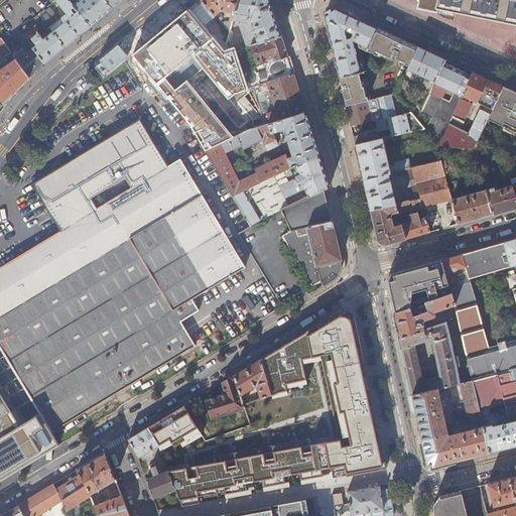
[(53,32),(66,47),(78,37),(90,27),(69,0),(57,0),(56,1),(67,14),(61,19),(65,23),(53,32)]
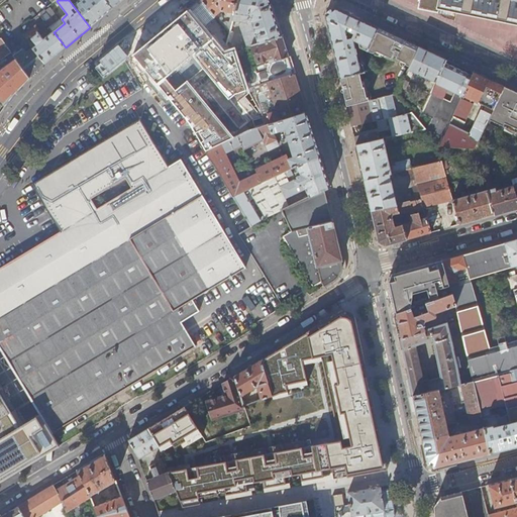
[(107,13),(112,9),(105,0),(69,0),(90,27),(102,17),(107,13)]
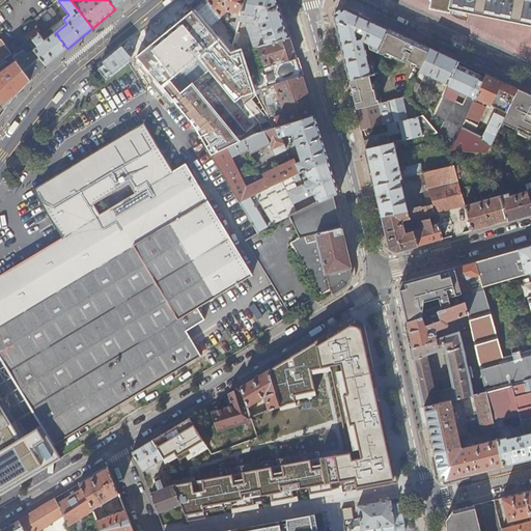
[(127,0),(108,0),(115,9),(127,0)]
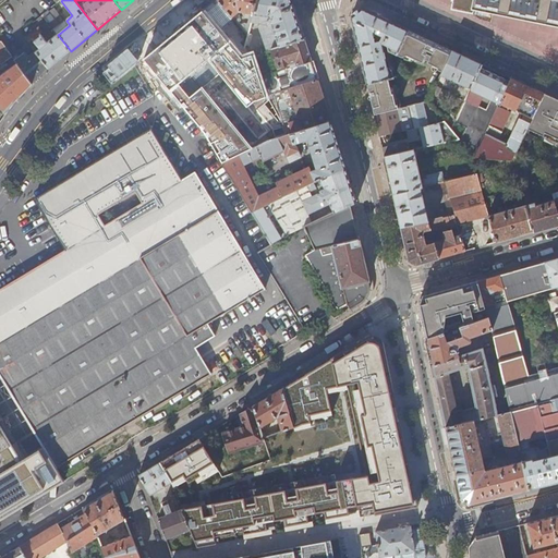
[(233,19),(218,0),(216,0),(210,5),(203,12),(218,31),(233,19)]
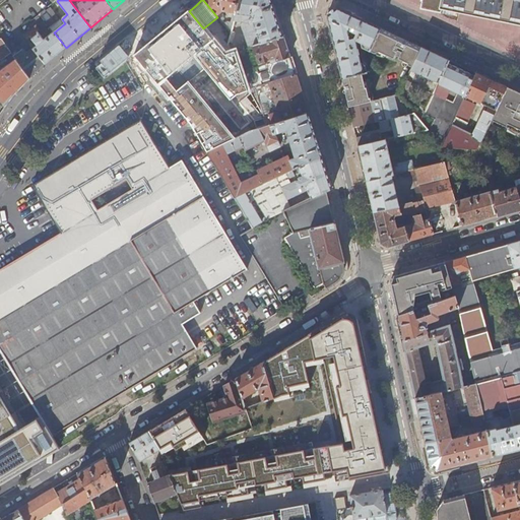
[(203,0),(217,17),(223,12),(234,13),(233,16),(236,17),(237,14),(240,0),(203,0)]
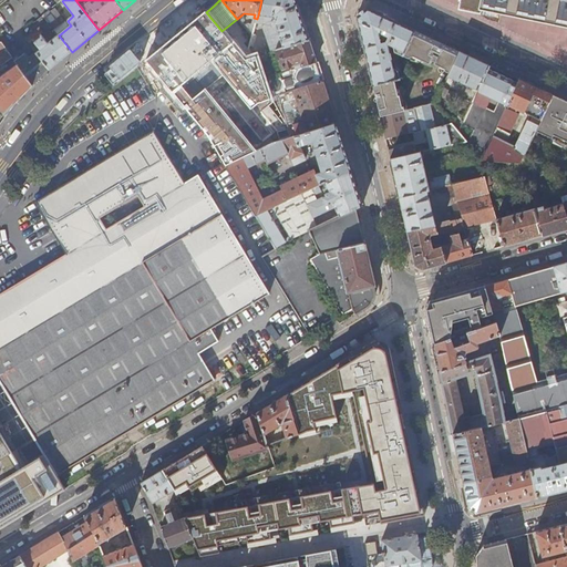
[(296,0),(261,0),(258,16),(275,18),(276,22),(265,24),(263,28),(271,52),(277,51),(309,40),(302,19),(296,0)]
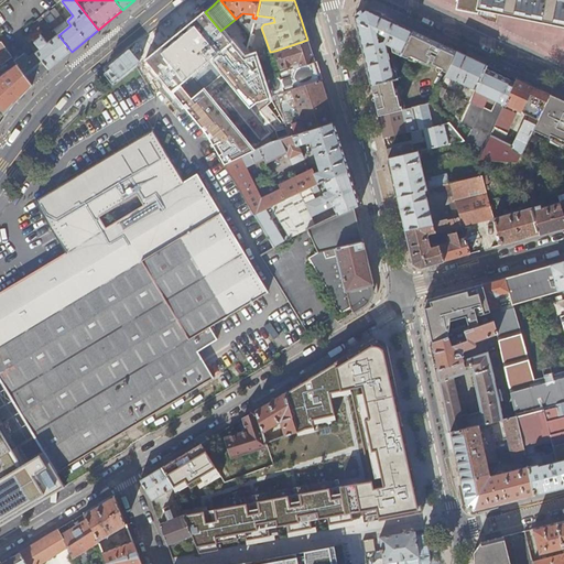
[(563,0),(457,0),(456,9),(480,13),(481,9),(486,9),(486,6),(497,8),(497,12),(501,13),(502,8),(510,10),(509,15),(563,25),(563,0)]
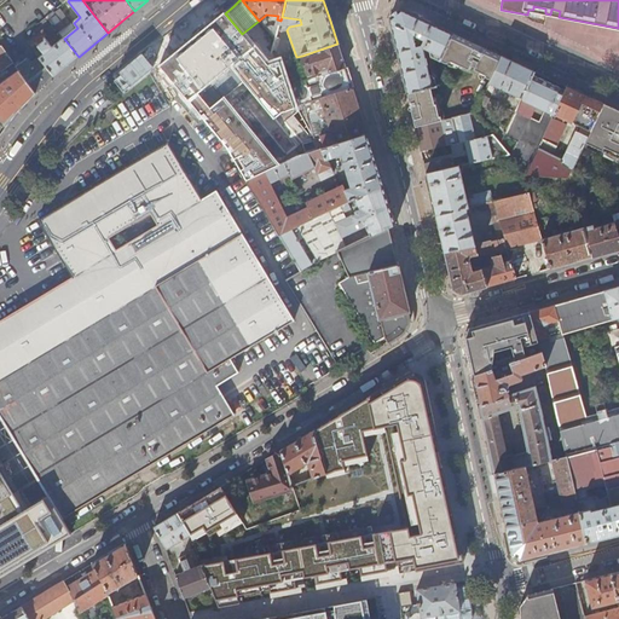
[(61,33),(70,25),(61,11),(50,18),(61,33)]
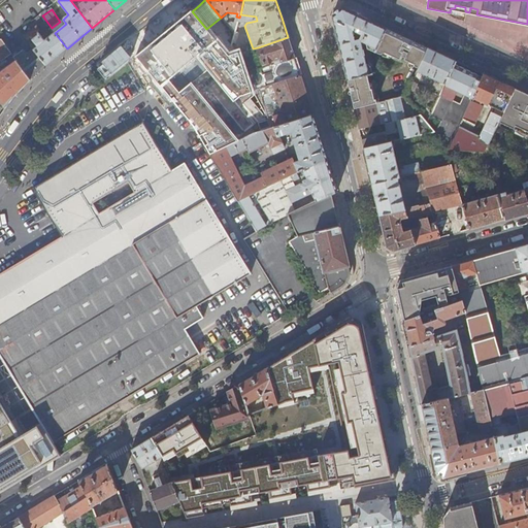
[(375,53),(387,30),(366,20),(342,9),(332,17),(340,53),(348,80),(368,75),(372,74),(371,67),(367,65),(366,65),(361,42),(367,44),(368,50),(375,53)]
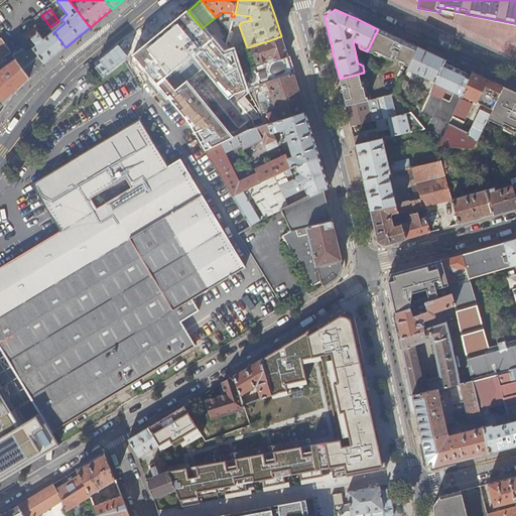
[(202,28),(187,11),(153,38),(133,55),(189,124),(207,152),(249,131),(266,126),(263,117),(254,87),(246,90),(240,73),(235,54),(234,51),(231,52),(224,54),(210,38),(202,28)]
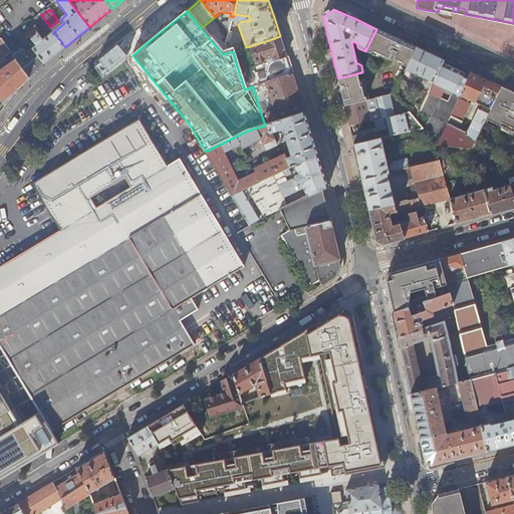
[(249,16),(234,14),(233,17),(232,21),(240,22),(250,20),(249,16)]
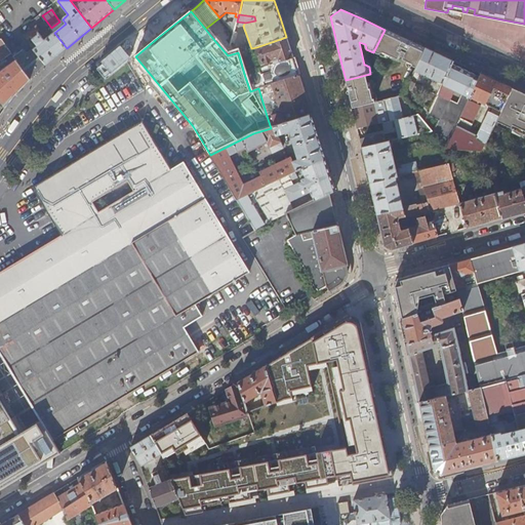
[(106,21),(104,17),(91,28),(94,30),(106,21)]
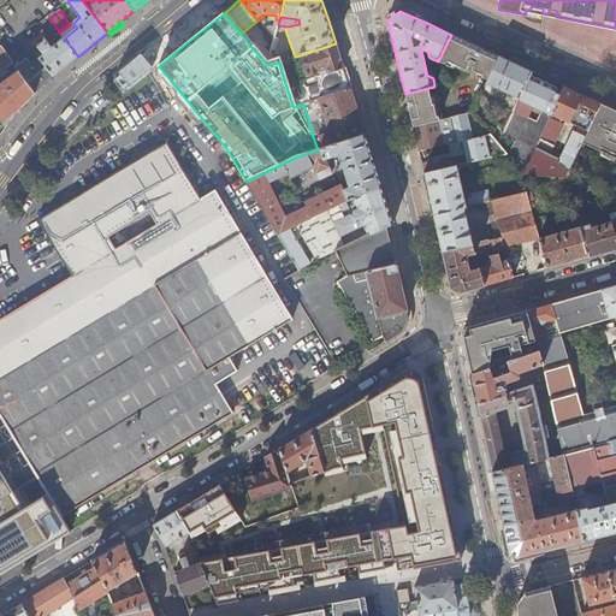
[(59,33),(64,39),(77,28),(73,23),(70,25),(60,33),(59,33)]
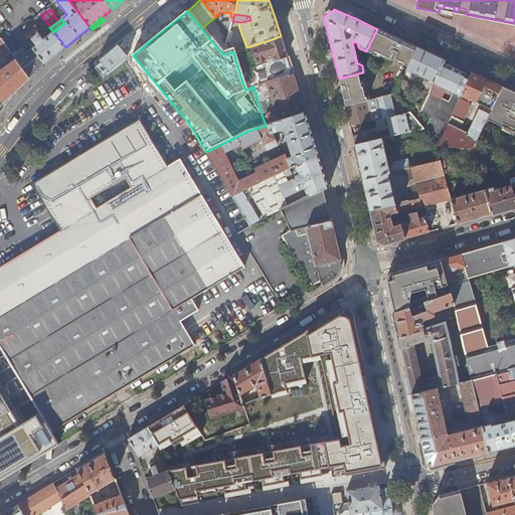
[(230,32),(232,21),(221,24),(229,34),(230,32)]
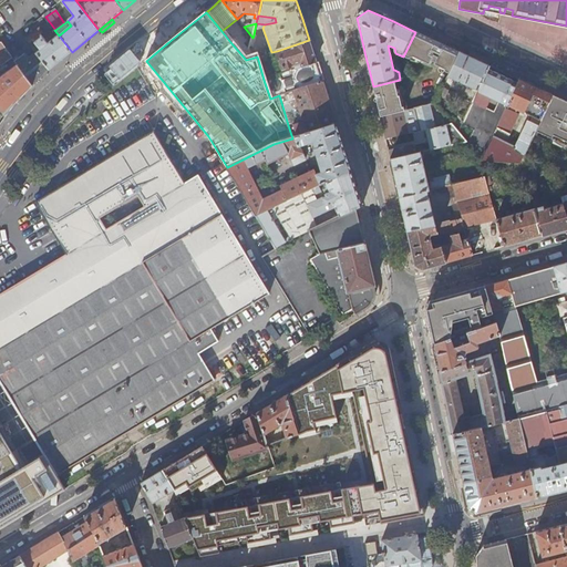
[(40,47),(42,50),(49,44),(43,37),(45,35),(40,29),(27,39),(33,48),(37,45),(39,44),(40,47)]
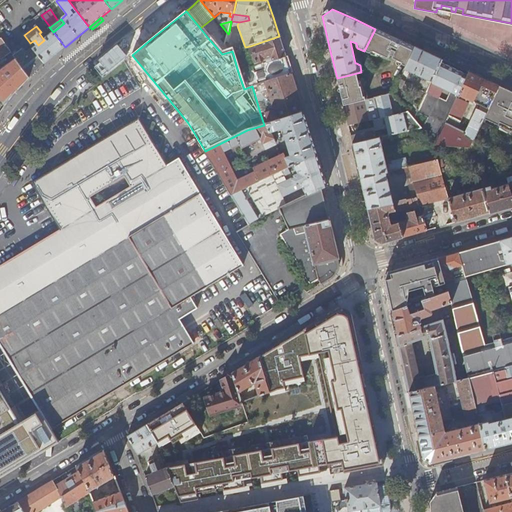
[(396,39),(375,29),(364,51),(377,57),(381,55),(387,58),(389,54),(393,56),(392,58),(402,63),(402,64),(406,66),(415,48),(396,39)]
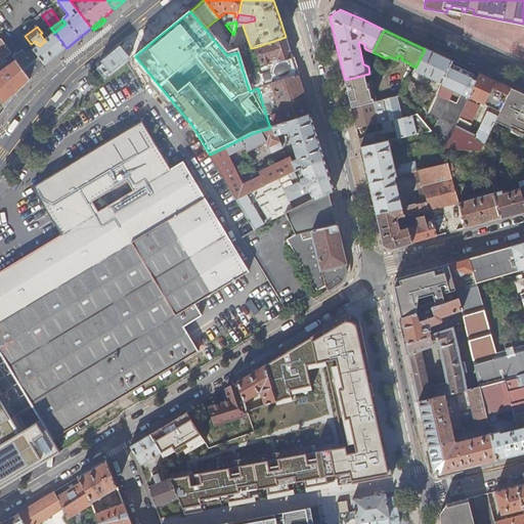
[(34,49),(46,64),(67,48),(54,33),(45,41),(39,46),(34,49)]
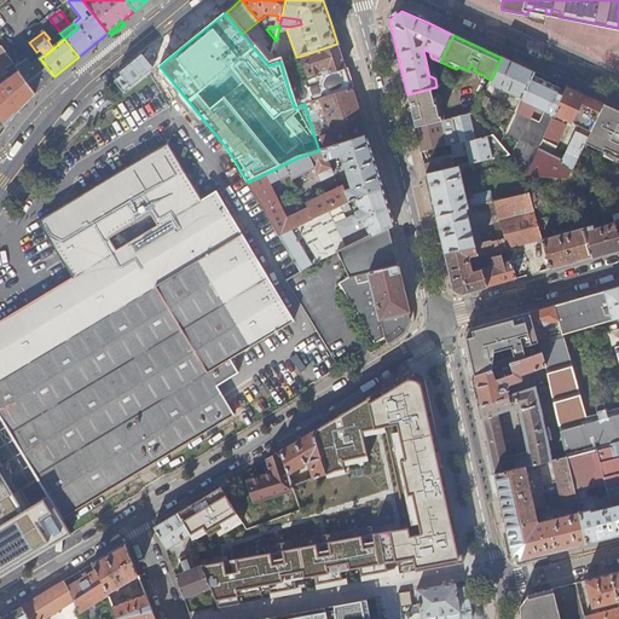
[(260,39),(252,46),(268,65),(272,53),(260,39)]
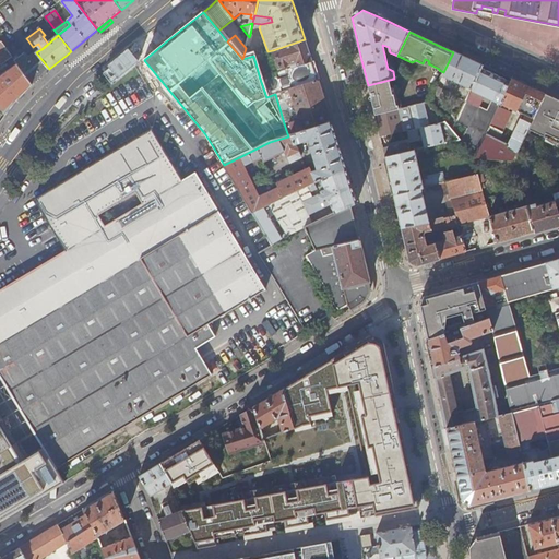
[(309,51),(305,39),(273,50),(278,69),(290,66),(297,63),(298,67),(312,62),(309,51)]
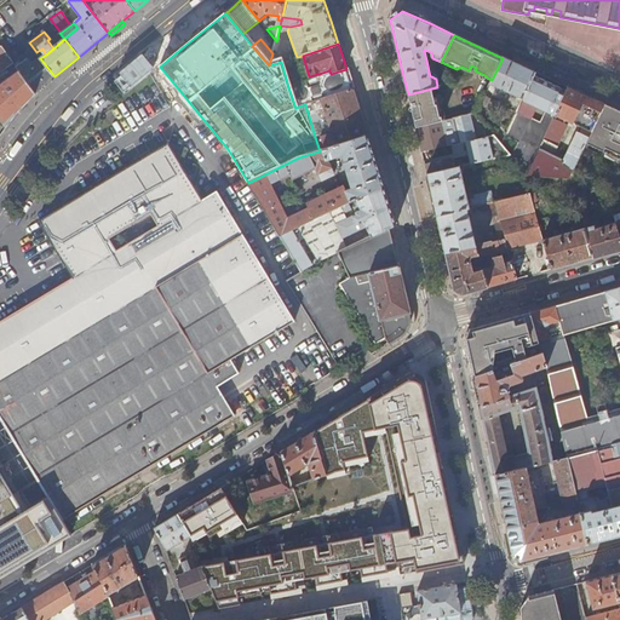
[(0,115),(9,127),(19,112),(24,107),(30,101),(36,95),(17,68),(17,67),(1,47),(0,47),(0,67),(1,69),(7,76),(6,78),(7,80),(1,85),(0,84),(0,115)]
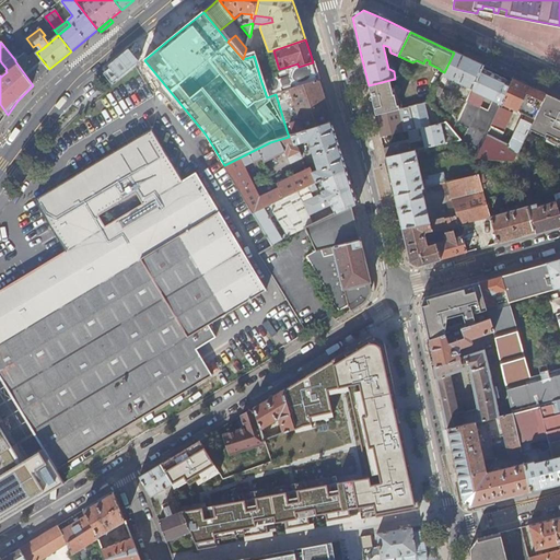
[(15,61),(33,85),(39,80),(43,76),(47,72),(49,69),(36,53),(33,55),(28,58),(25,54),(15,60),(15,61)]
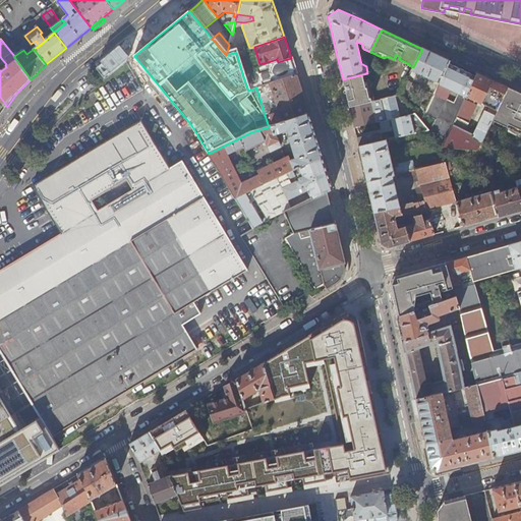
[(437,55),(422,49),(413,67),(411,71),(418,74),(417,78),(421,80),(422,78),(425,80),(426,78),(440,84),(451,61),(437,55)]
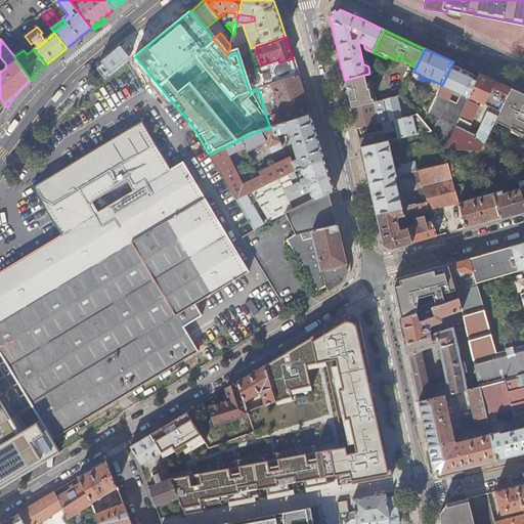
[(296,70),(293,58),(279,62),(273,64),(244,74),(250,91),(258,88),(262,87),(298,76),(296,70)]
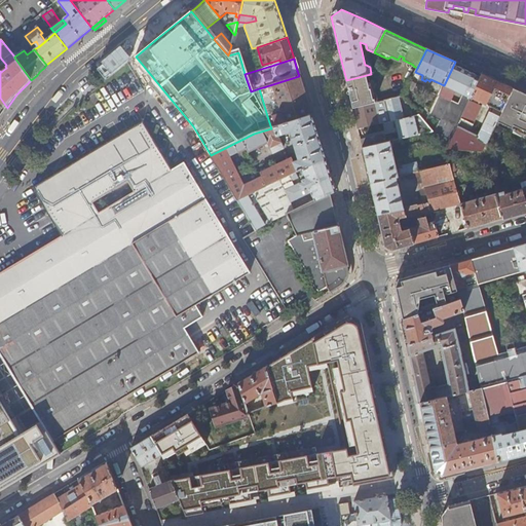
[(468,69),(455,62),(444,85),(439,96),(451,102),(456,91),(471,99),(481,75),(468,69)]
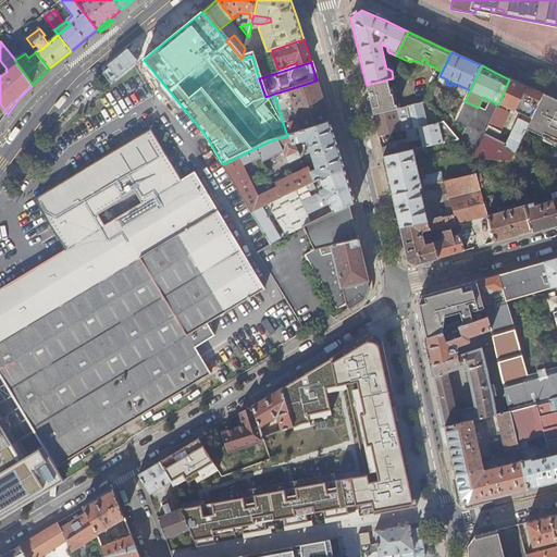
[(406,76),(399,69),(395,72),(396,78),(406,76)]
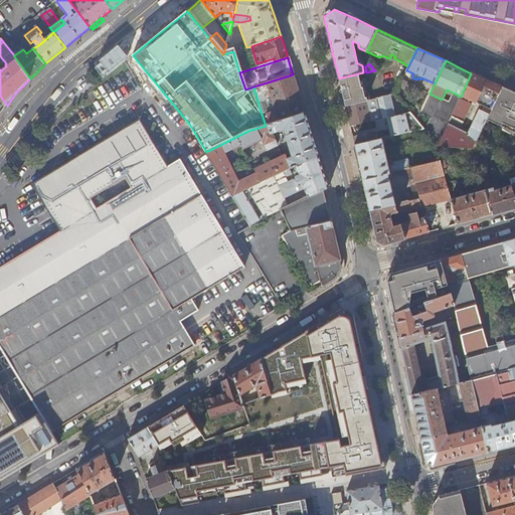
[(359,73),(339,78),(342,93),(345,107),(369,101),(364,79),(360,80),(359,73)]
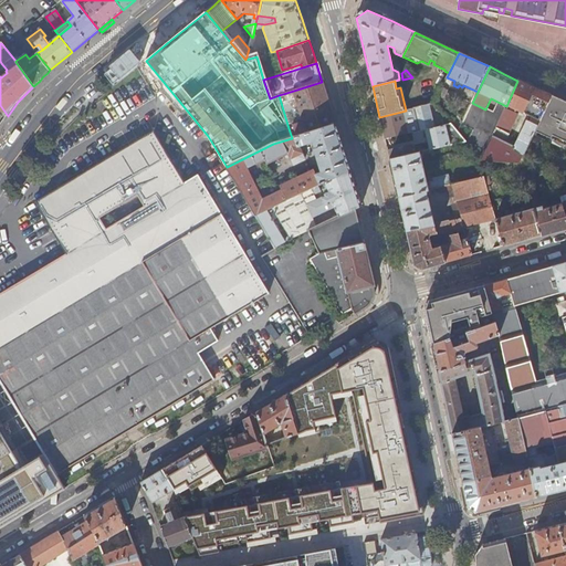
[(538,109),(541,106),(546,108),(552,96),(537,90),(517,81),(506,106),(482,160),(481,161),(491,163),(494,156),(500,158),(498,163),(521,164),(533,136),(544,112),(538,109)]
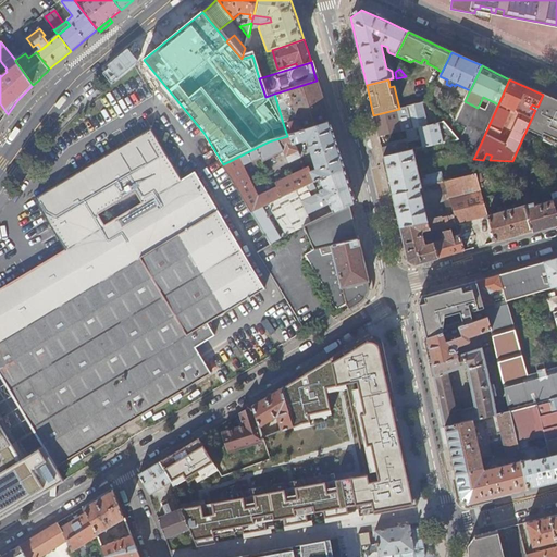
[(323,100),(317,81),(279,93),(286,114),(291,112),(288,104),(294,102),(300,121),(284,126),(287,136),(330,122),(323,100)]
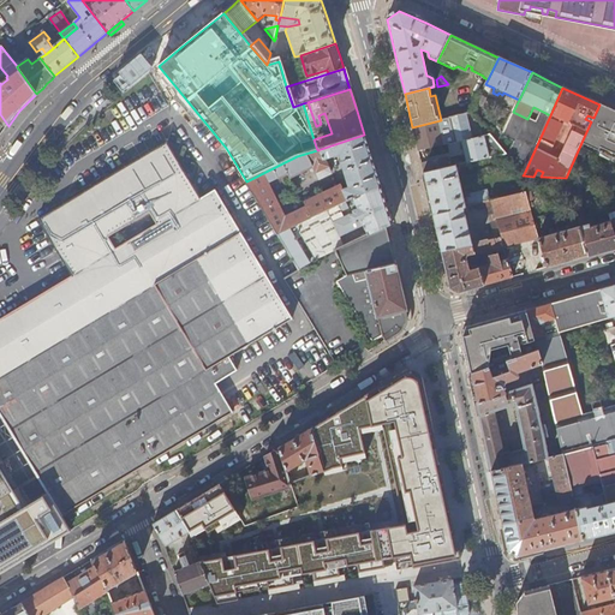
[(485,99),(481,96),(476,105),(482,107),(485,99)]
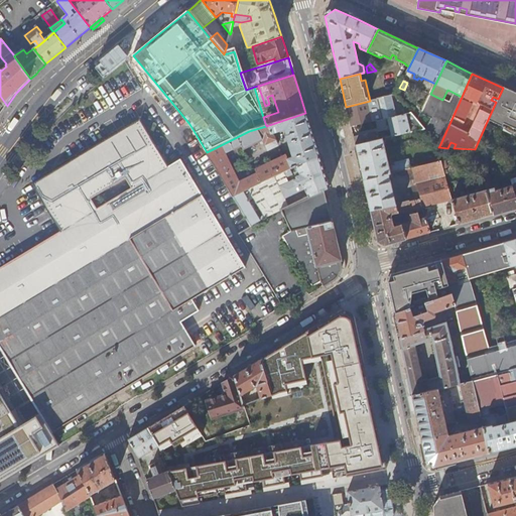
[(515,93),(503,88),(498,99),(496,102),(486,124),(500,130),(502,126),(515,132),(515,93)]
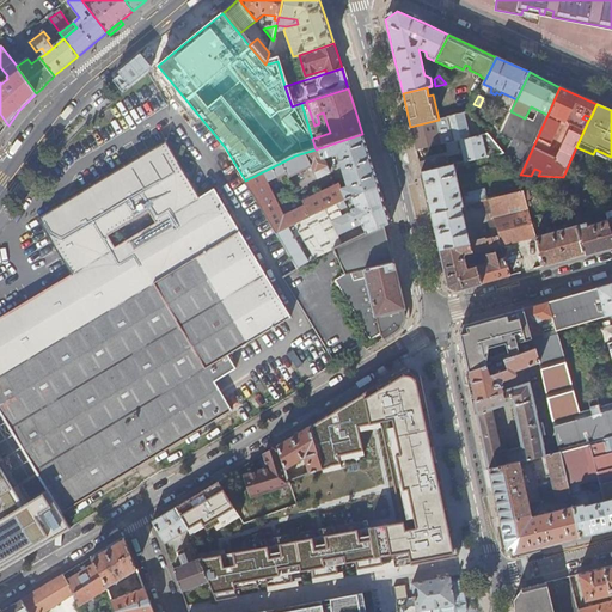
[(439,120),(410,127),(414,140),(416,152),(459,141),(470,139),(464,114),(439,120)]
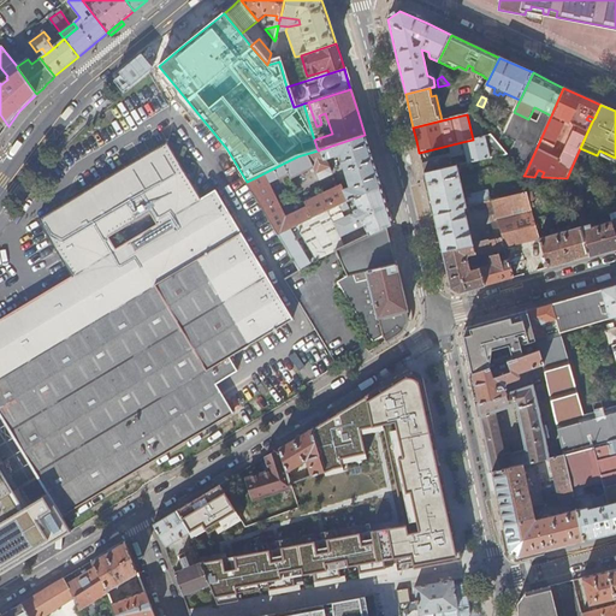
[(381,185),(373,161),(365,135),(318,150),(297,157),(247,182),(278,235),(337,207),(347,202),(353,200),(381,185)]
